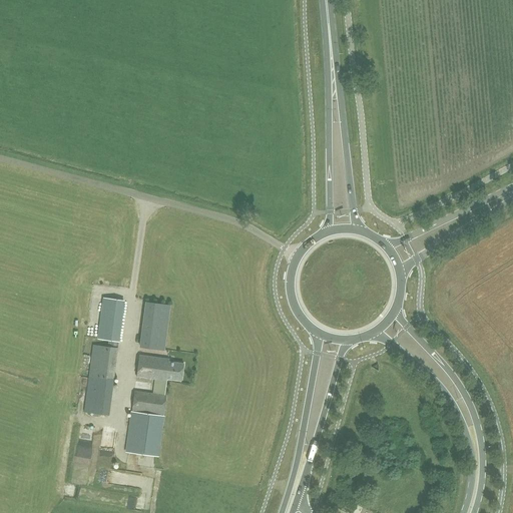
[(124,301),(104,299),(99,339),(119,341),(124,301)]
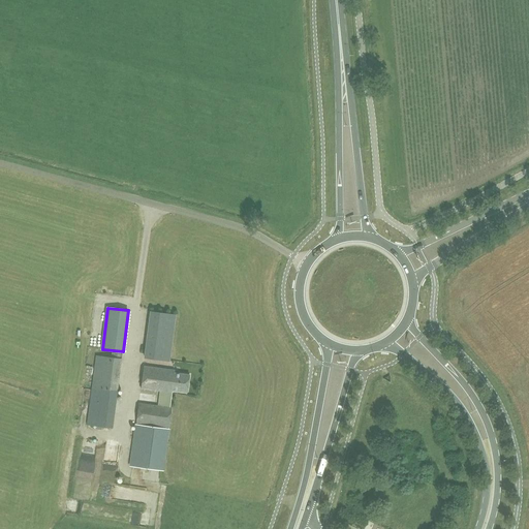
[(176,313),(151,310),(145,356),(169,360),(176,313)]
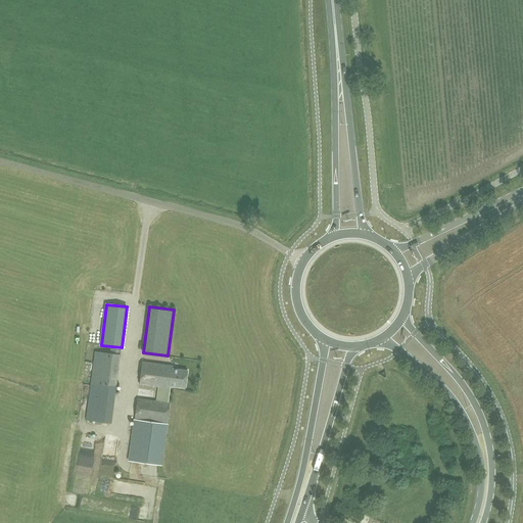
[(110,424),(121,354),(104,353),(95,352),(86,420),(110,424)]
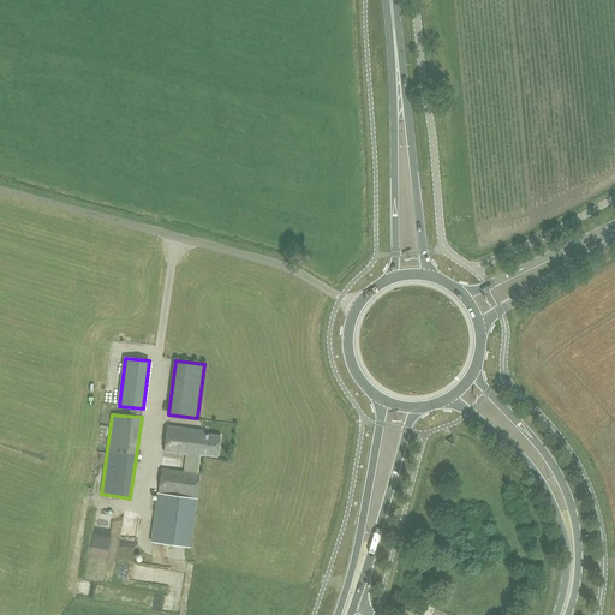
[(203,431),(167,427),(163,453),(186,455),(184,472),(197,475),(201,454),(218,457),(220,436),(203,434),(203,431)]
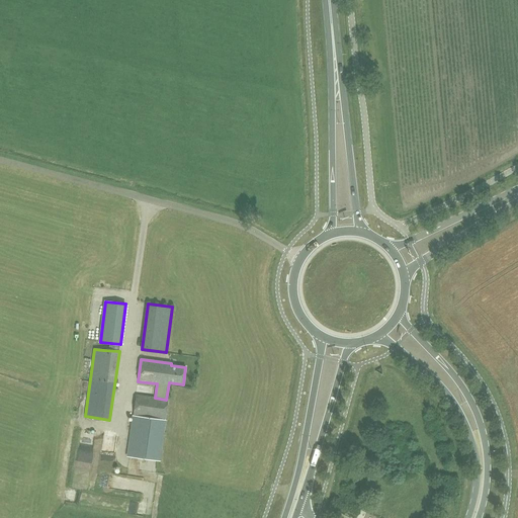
[(168,400),(166,400),(155,398),(136,396),(134,416),(154,419),(154,417),(166,419),(168,400)]
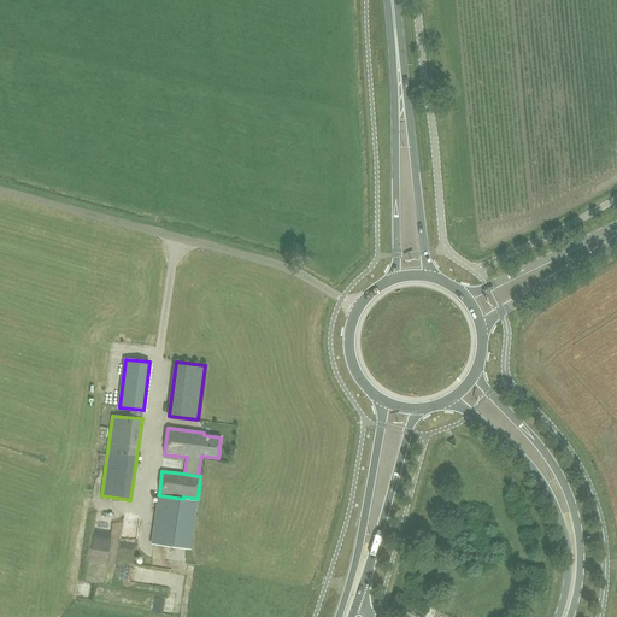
[(189,499),(183,499),(159,495),(153,544),(183,548),(189,499)]
